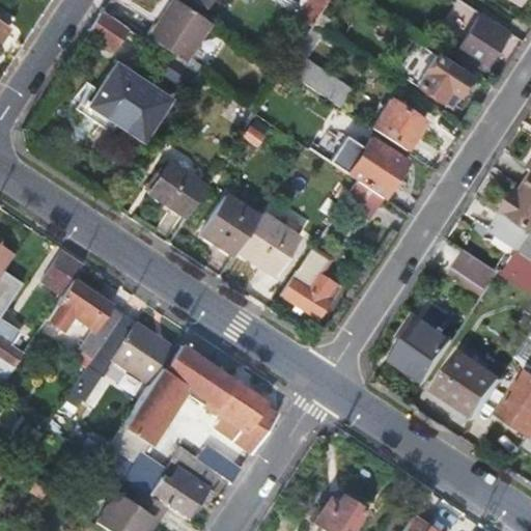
[(174,0),(169,0),(142,42),(179,65),(208,22),(174,0)]
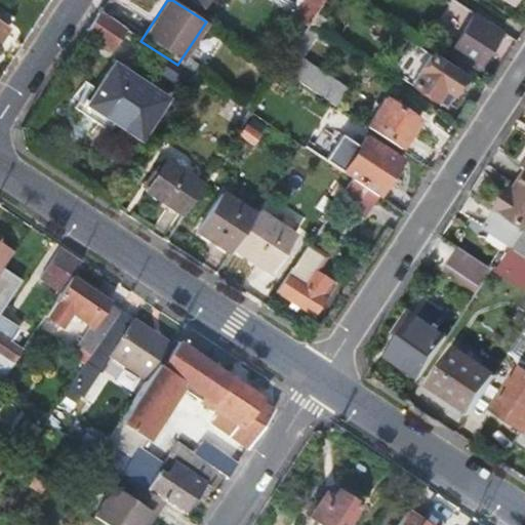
[(182,0),(202,13),(210,0),(182,0)]
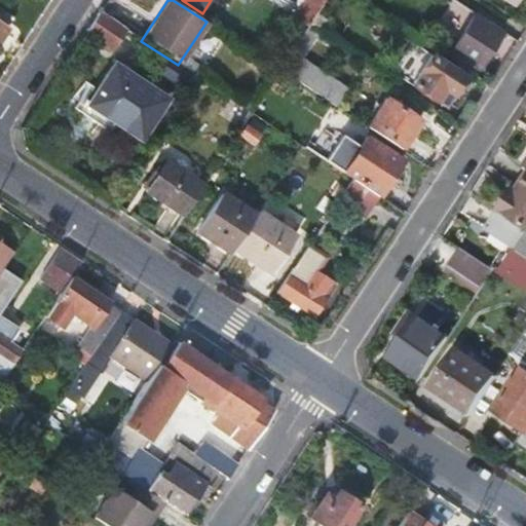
[(440,0),(438,5),(462,22),(470,11),(451,0),(440,0)]
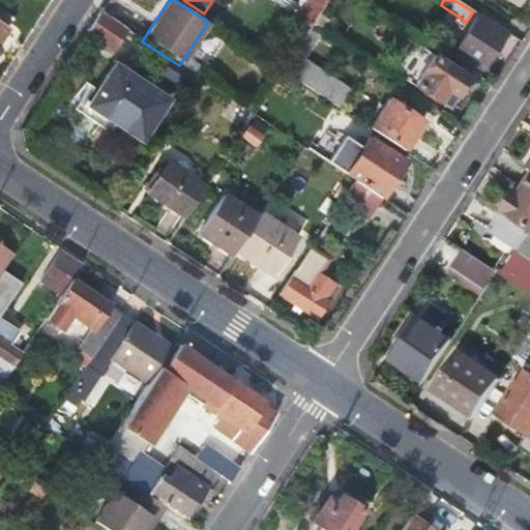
[(314,19),(323,25),(329,16),(320,9),(314,19)]
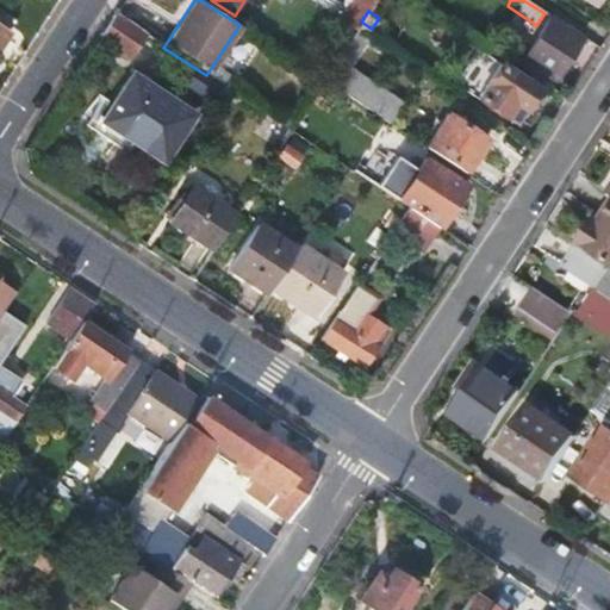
[(113,14),(97,39),(128,60),(144,35),(113,14)]
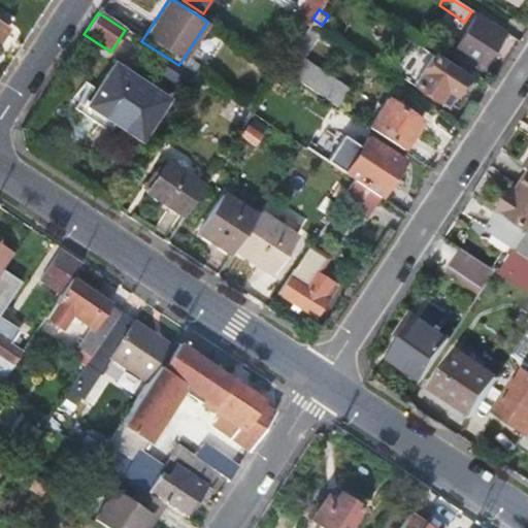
[(306,27),(321,36),(332,19),(328,15),(322,25),(312,19),(306,27)]
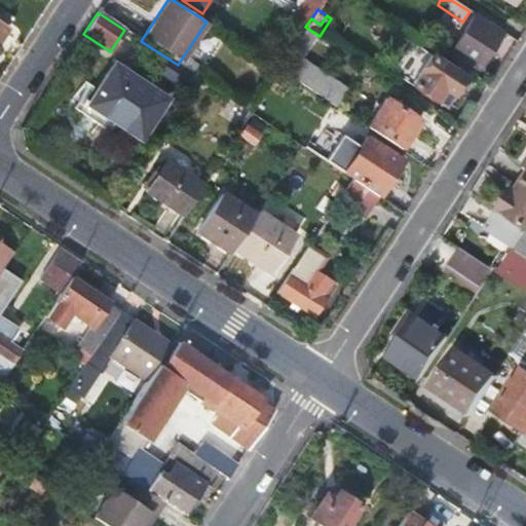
[(449,53),(475,71),(498,34),(473,16),(449,53)]
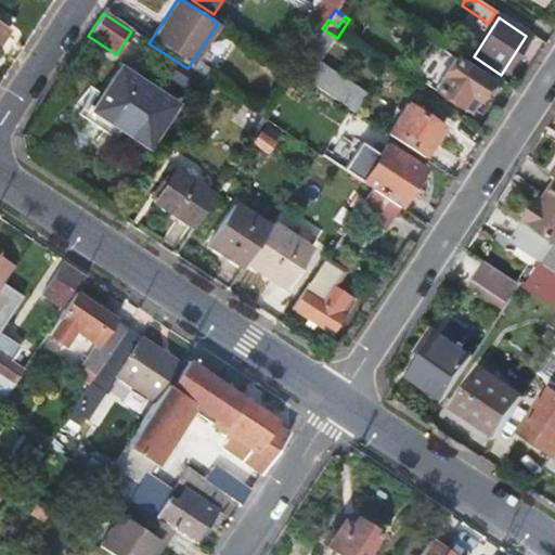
[(293,74),(335,102),(346,85),(304,57),(293,74)]
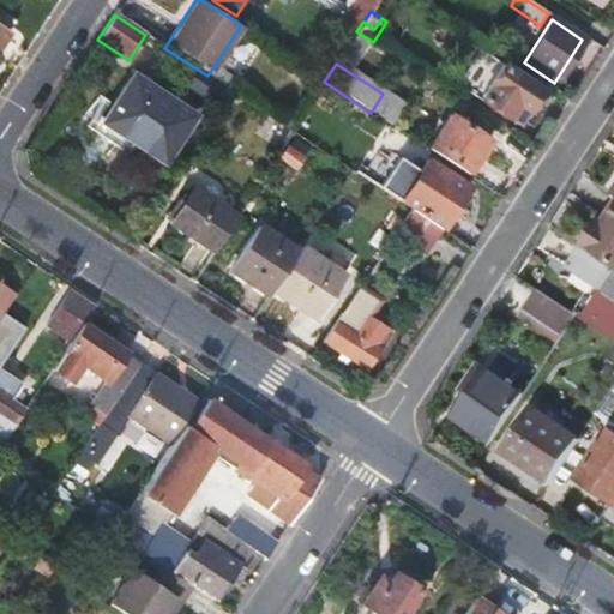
[(477,100),(515,125),(537,91),(500,66),(477,100)]
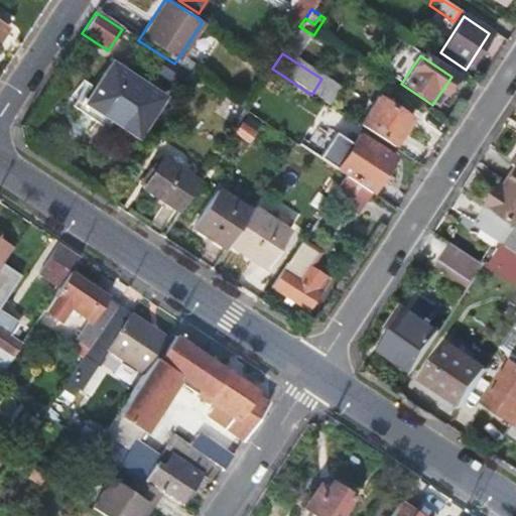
[(78,102),(109,121),(135,138),(161,97),(108,62),(84,100),(81,97),(78,102)]
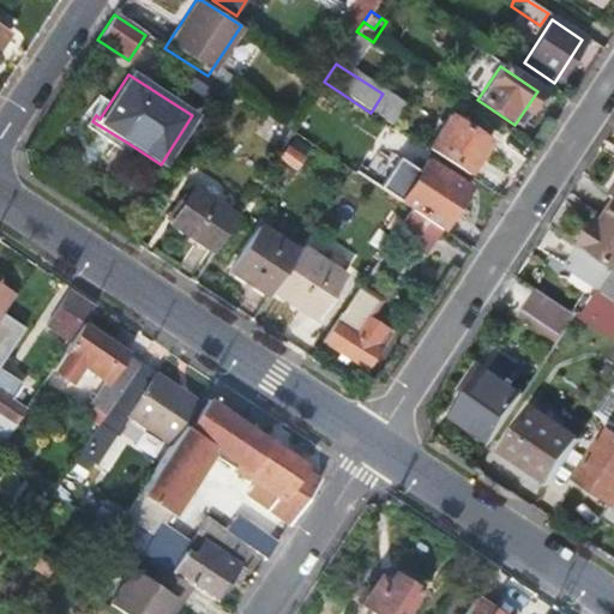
[(449,114),(426,149),(463,174),(486,139),(449,114)]
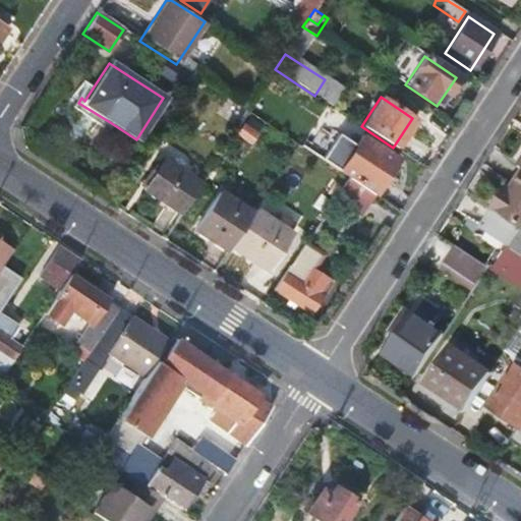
[(74,110),(105,130),(110,122),(78,103),(74,110)]
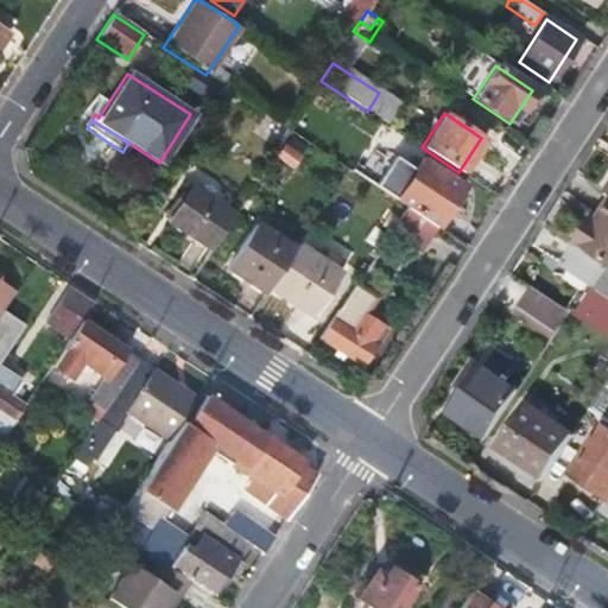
[(385,124),(371,146),(398,164),(413,143),(385,124)]
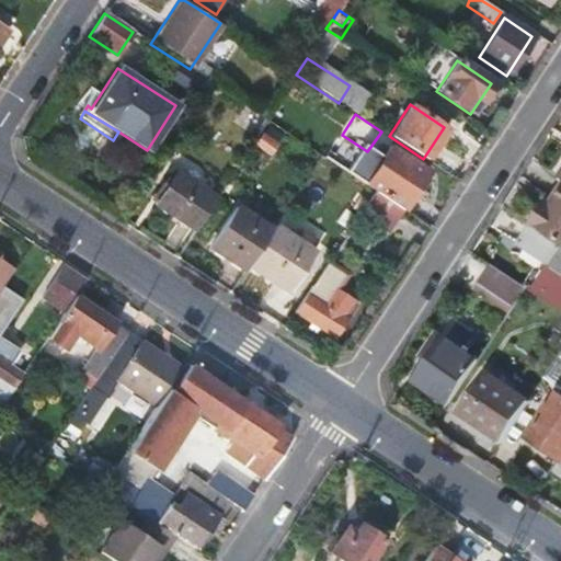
[(373,167),(362,184),(373,192),(399,209),(425,170),(381,141),(369,161),(373,167)]
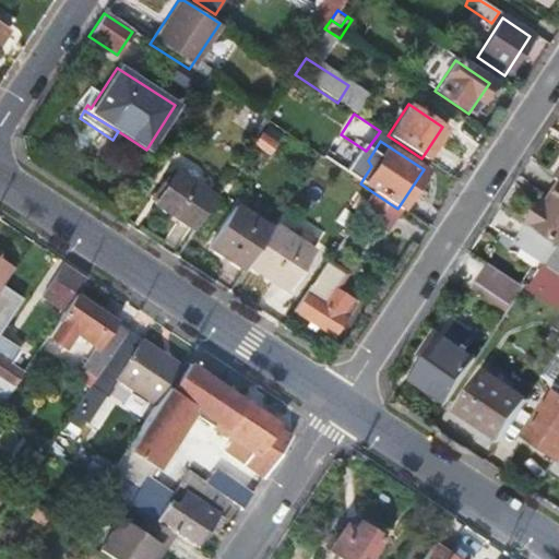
[(171,171),(152,203),(192,229),(213,198),(171,171)]
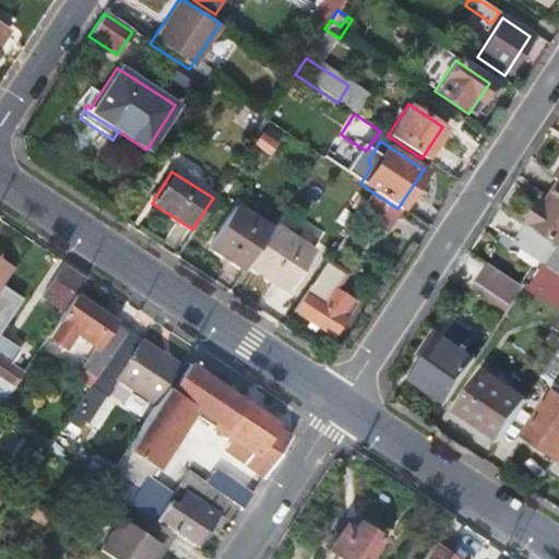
[(558,185),(544,207),(539,204),(528,223),(558,242),(558,185)]
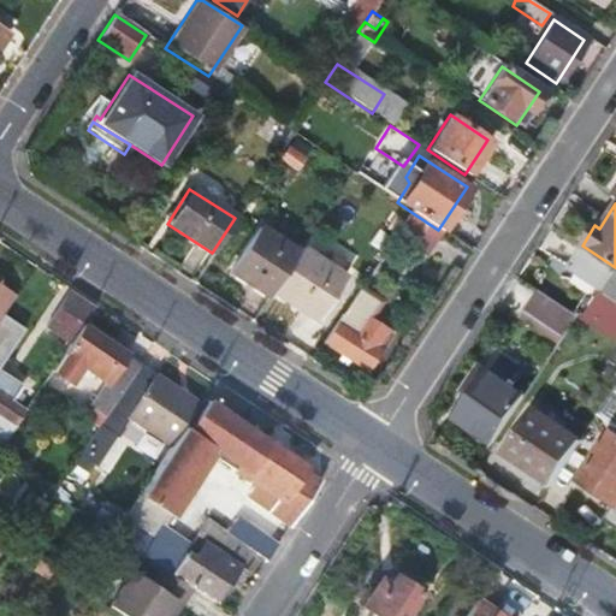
[(409,211),(392,236),(422,256),(439,230),(438,230),(409,211)]
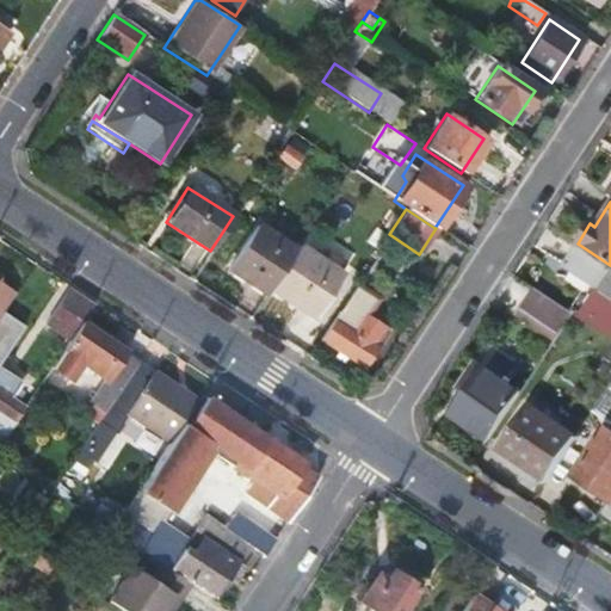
[(257,224),(227,270),(266,296),(270,290),(295,251),(257,224)]
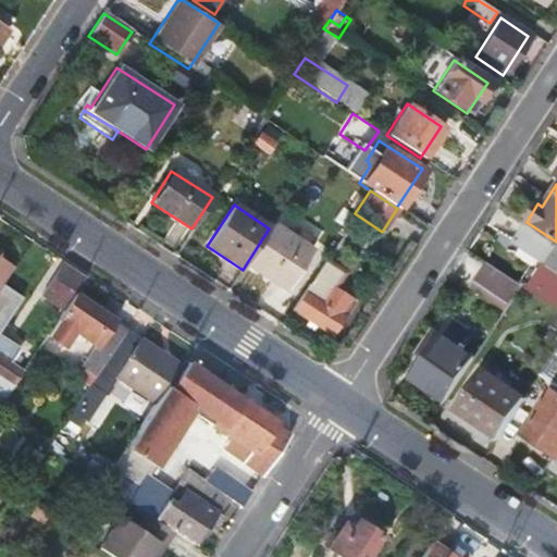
[(545,262),(528,289),(556,307),(556,242),(527,222),(515,242),(545,262)]
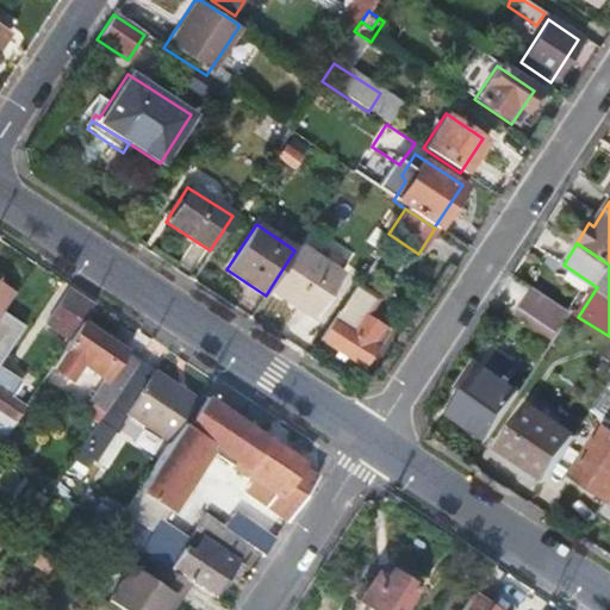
[(294,250),(269,290),(310,316),(337,273),(297,247),(294,250)]
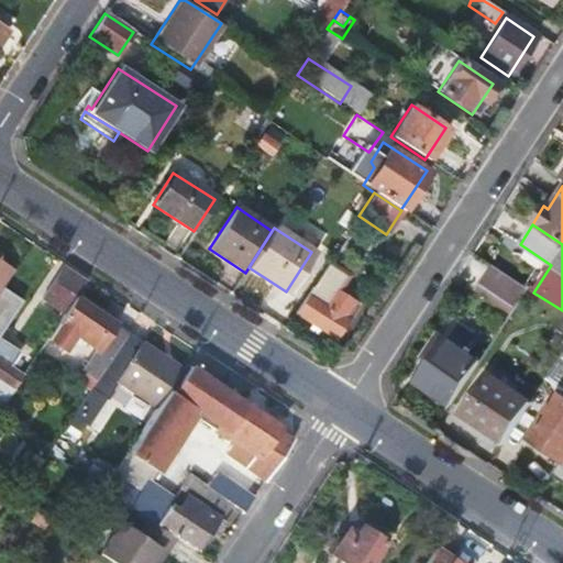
[(0,293),(4,287),(14,272),(0,262),(0,293)]
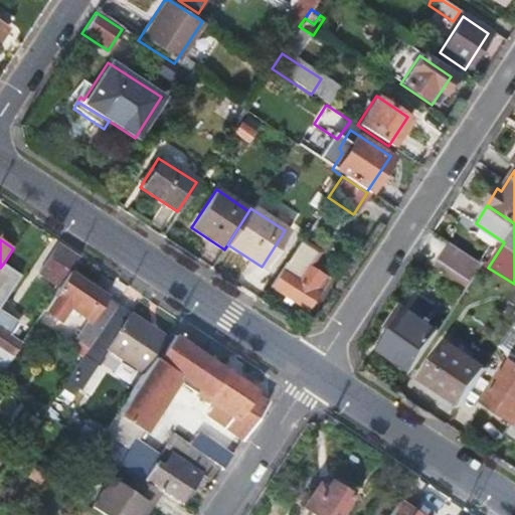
[(57,241),(35,275),(57,288),(68,272),(78,255),(57,241)]
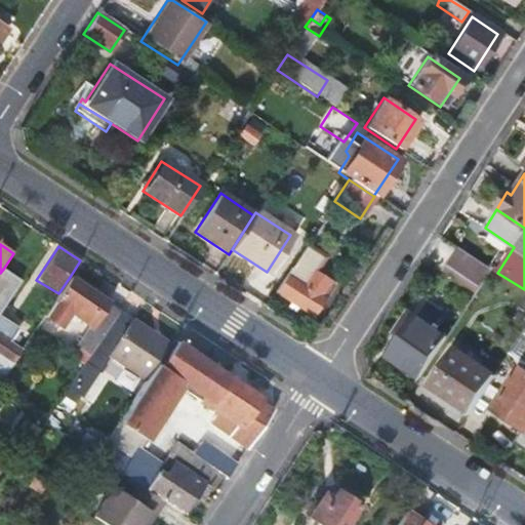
[(289,268),(273,291),(312,316),(322,298),(317,295),(326,282),(312,272),(321,258),(306,248),(291,269),(289,268)]
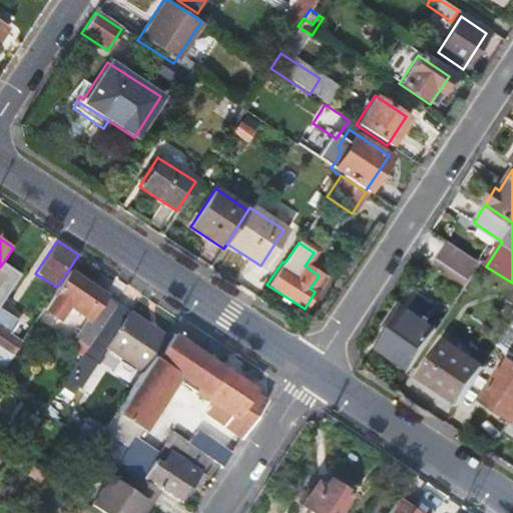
[(449,242),(437,260),(455,271),(466,253),(449,242)]
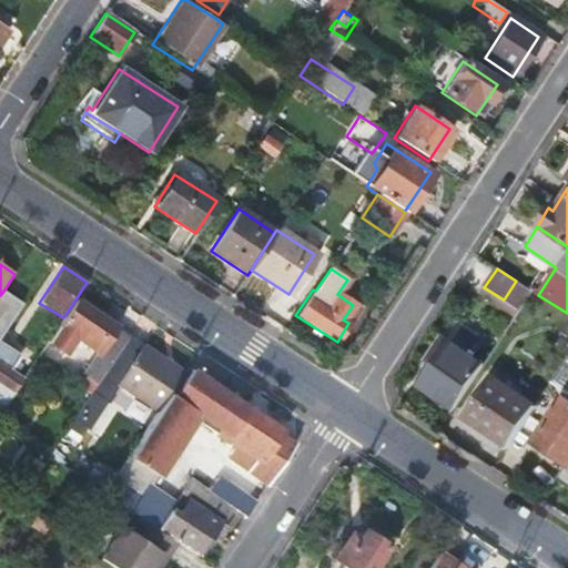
[(504,300),(493,317),(508,328),(533,292),(516,281),(504,300)]
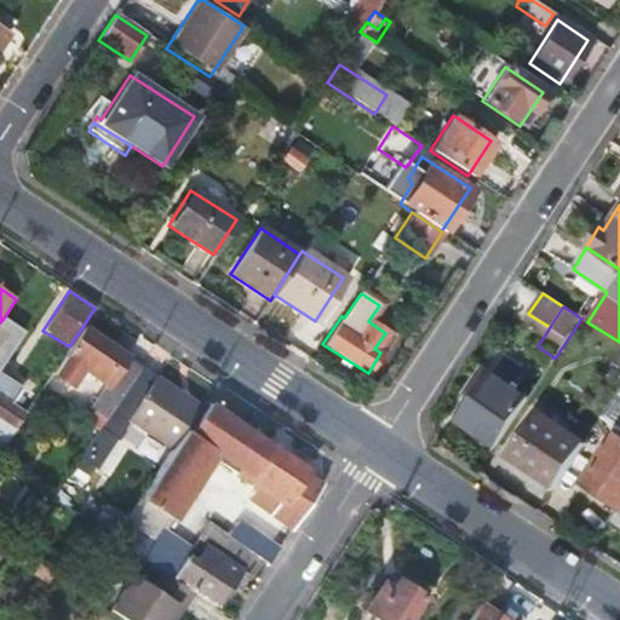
[(0,368),(27,331),(5,316),(0,322),(0,414),(17,426),(27,411),(11,400),(21,385),(0,371),(0,368)]
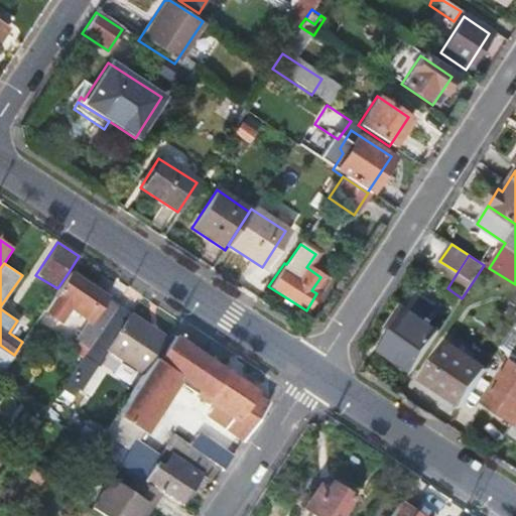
[(57,288),(55,291),(87,312),(100,293),(69,272),(57,288)]
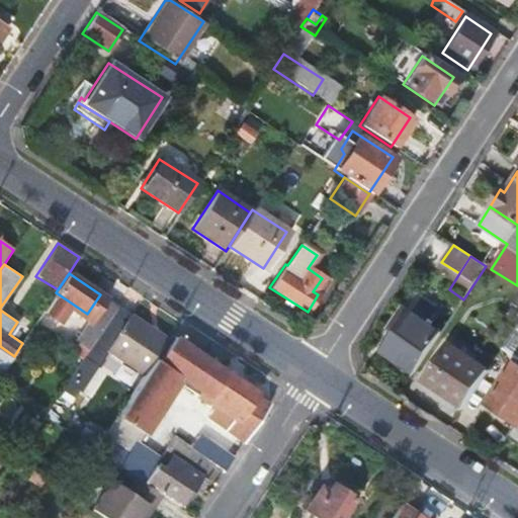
[(87,314),(92,316),(104,297),(100,294),(87,314)]
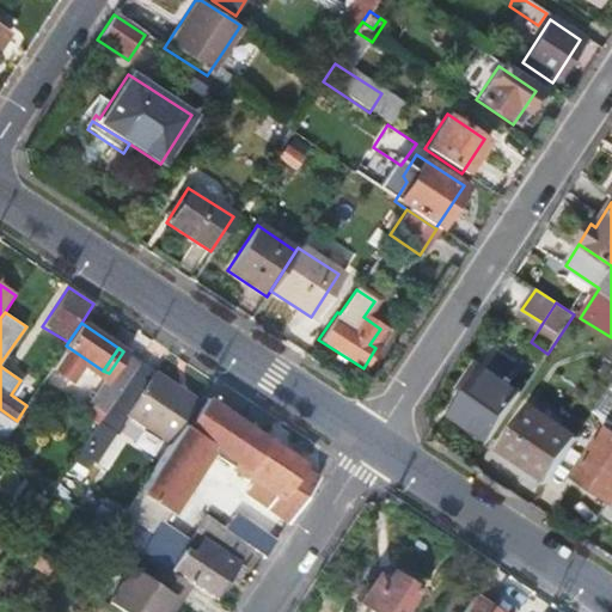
[(109,373),(93,396),(109,405),(136,361),(123,352),(109,373)]
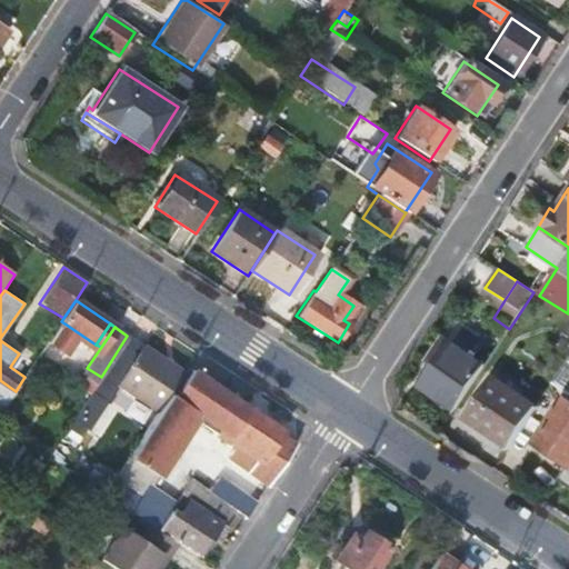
[(456,331),(419,386),(453,410),(483,365),(470,355),(477,345),(463,337),(466,332),(460,329),(458,332),(456,331)]
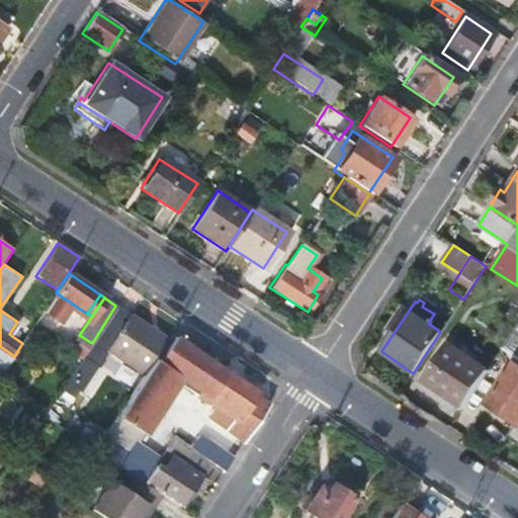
[(115,306),(92,343),(83,356),(91,362),(103,343),(108,346),(106,349),(144,372),(145,370),(167,337),(116,305),(115,306)]
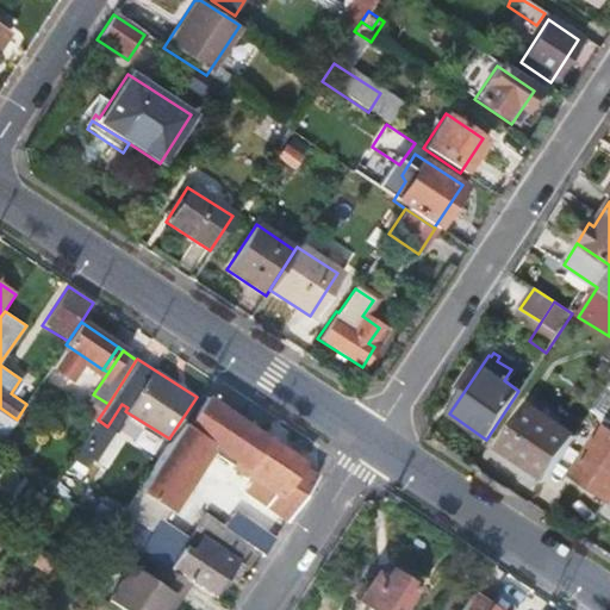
[(609,380),(591,410),(609,422),(609,419),(609,380)]
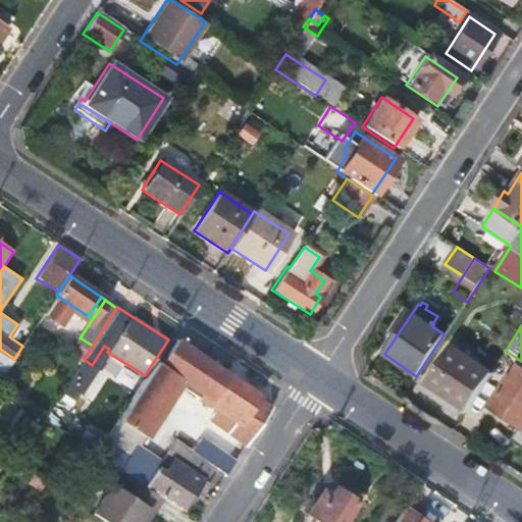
[(145,375),(108,430),(137,449),(179,383),(200,396),(196,401),(214,412),(206,423),(243,448),(268,409),(256,402),(261,397),(177,342),(151,377),(146,373),(145,375)]
